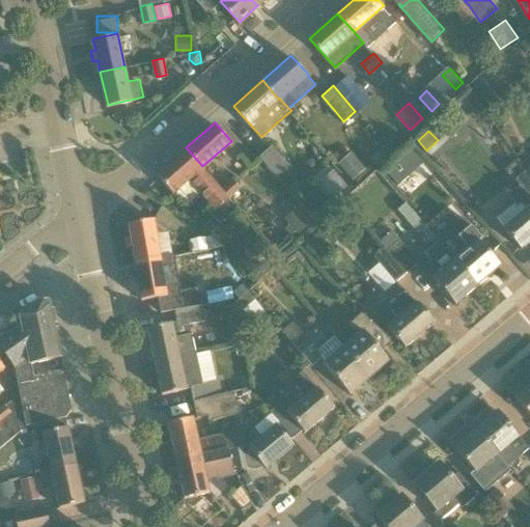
[(290,165),(272,144),(260,155),(279,175),(290,165)]
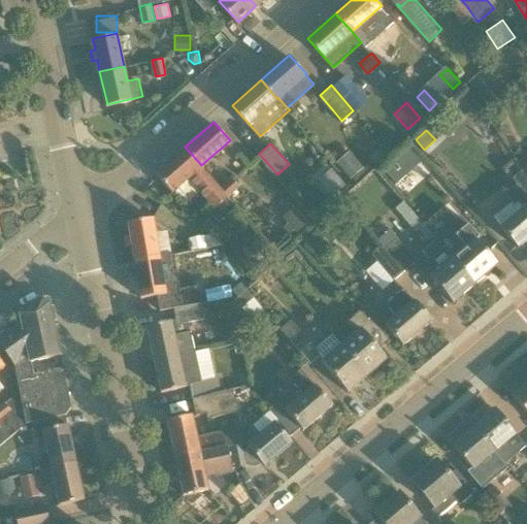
[(201,166),(201,165),(185,146),(156,172),(172,192),(189,177),(215,205),(209,210),(225,228),(242,214),(227,196),(220,187),(201,166)]
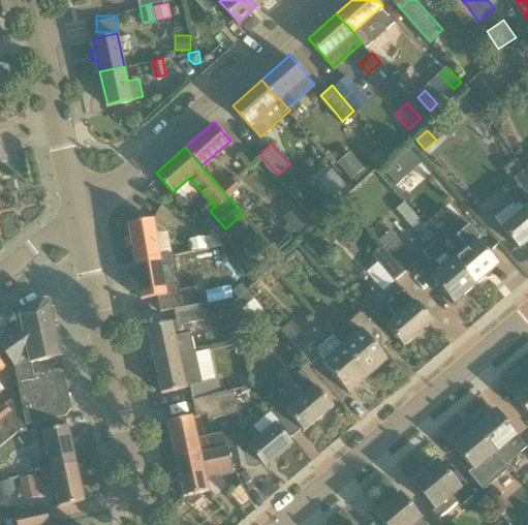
[(336,162),(350,179),(364,166),(350,150),(336,162)]
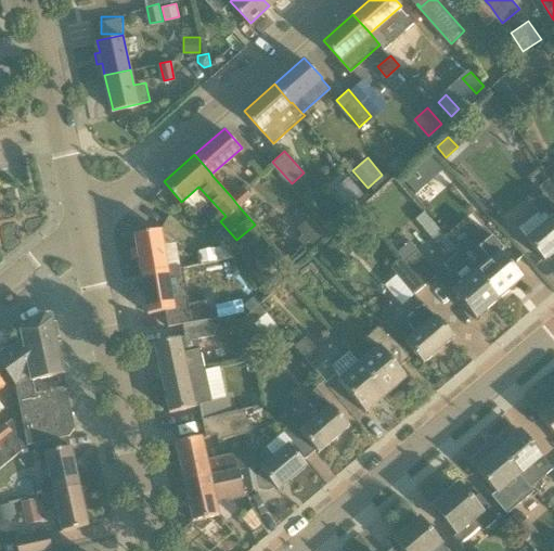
[(416,191),(434,176),(421,162),(403,177),(416,191)]
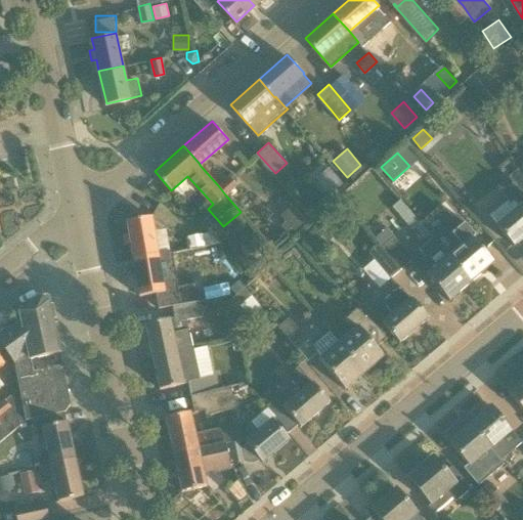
[(367,161),(350,176),(355,181),(373,166),(367,161)]
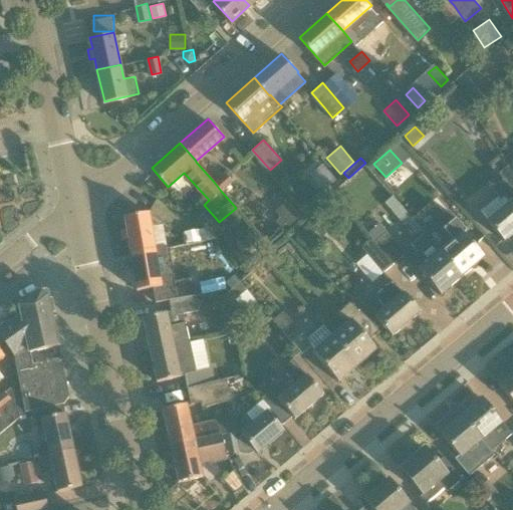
[(512,167),(509,163),(499,172),(503,176),(491,187),(497,195),(481,209),(488,220),(504,239),(512,231),(512,167)]
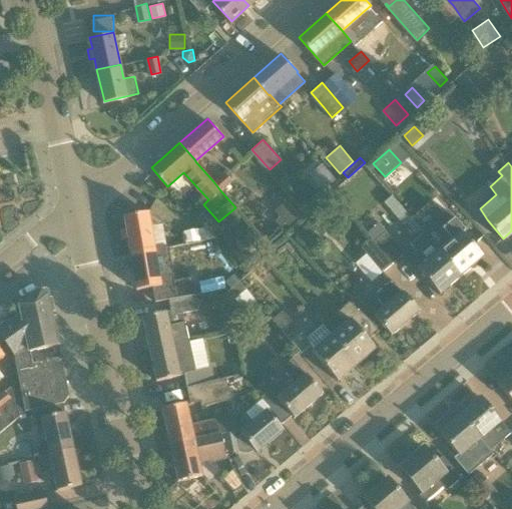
[(213,181),(220,190),(232,179),(225,171),(213,181)]
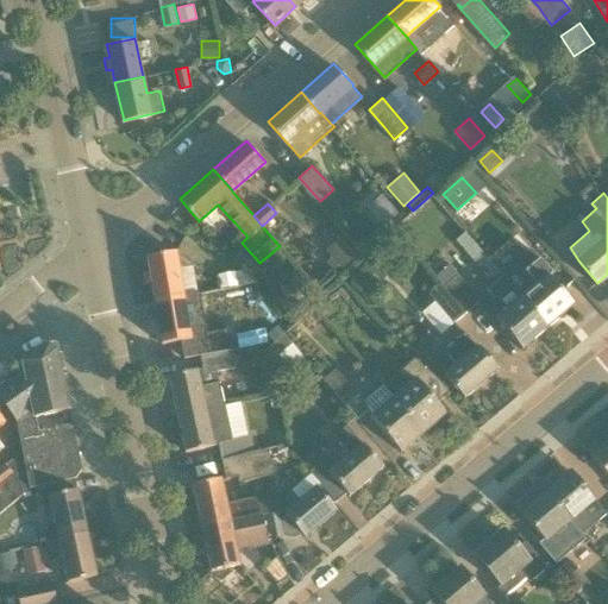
[(467,230),(456,238),(477,263),(480,262),(494,278),(502,271),(488,253),(484,250),(467,230)]
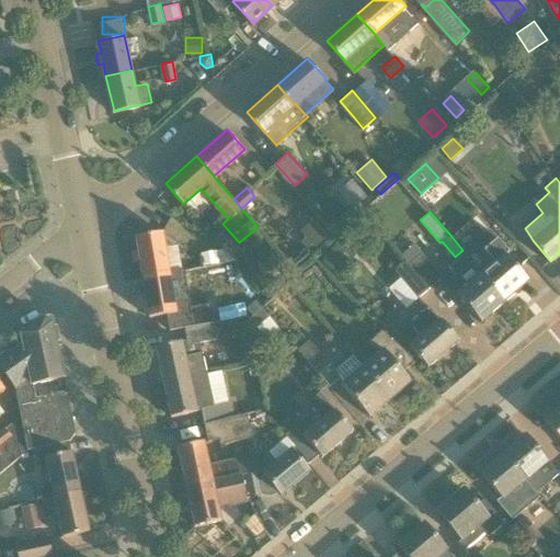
[(329,235),(313,217),(300,229),(306,235),(300,240),(307,248),(312,242),(316,246),(329,235)]
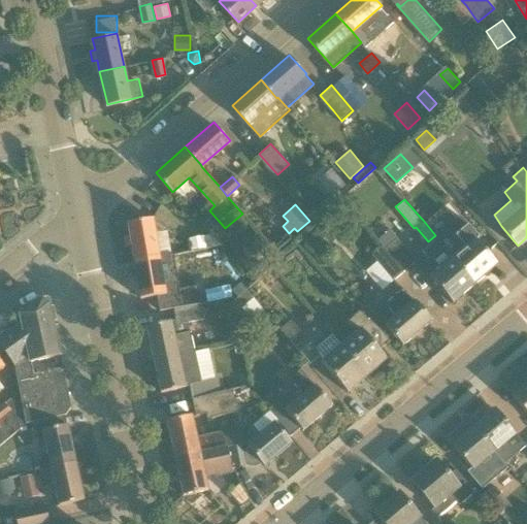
[(437,237),(475,282),(497,263),(476,238),(479,235),(468,223),(460,230),(452,221),(442,229),(427,210),(420,217),(423,220),(435,235),(437,237)]
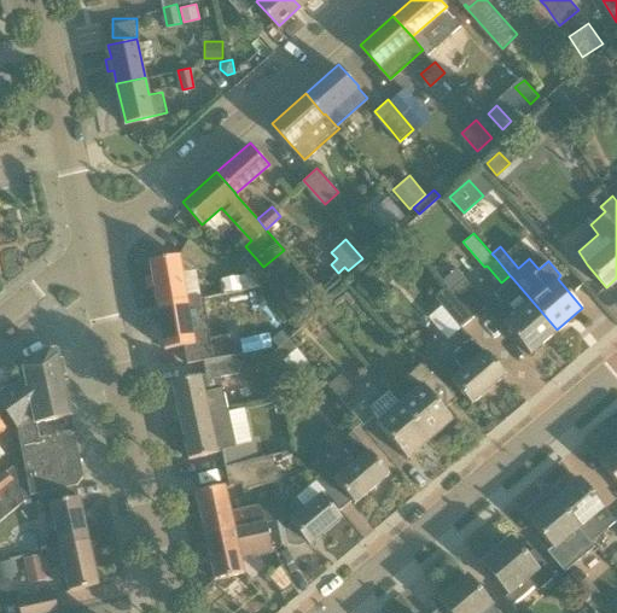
[(386,247),(370,263),(380,275),(397,260),(386,247)]
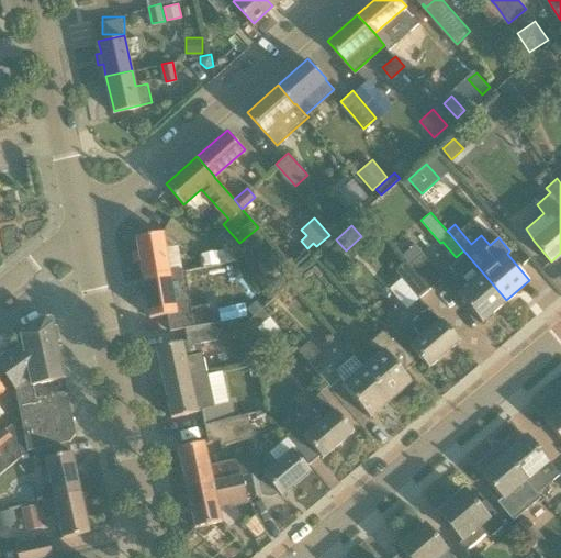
[(141,259),(143,275),(170,270),(164,231),(136,235),(138,249),(133,250),(135,260),(141,259)]
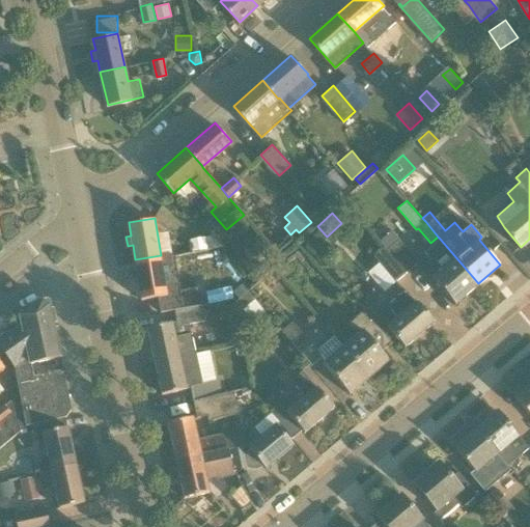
[(381,241),(385,246),(407,271),(419,260),(393,230),(381,241)]
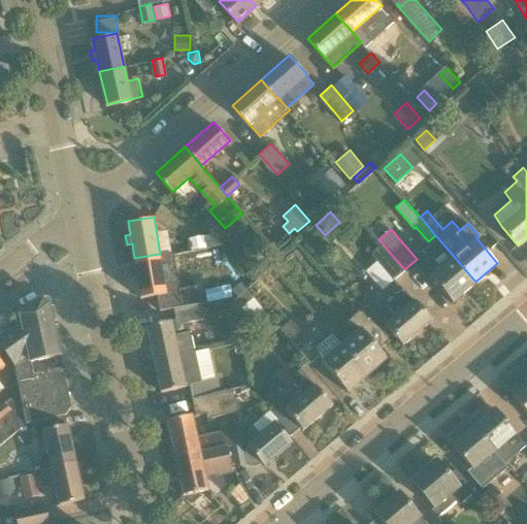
[(188,235),(191,249),(206,247),(203,234),(188,235)]
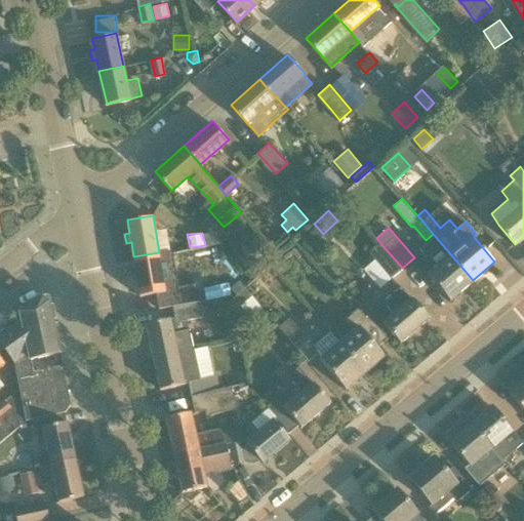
[(427,255),(415,266),(426,277),(429,275),(450,299),(473,280),(435,236),(428,242),(420,248),(427,255)]
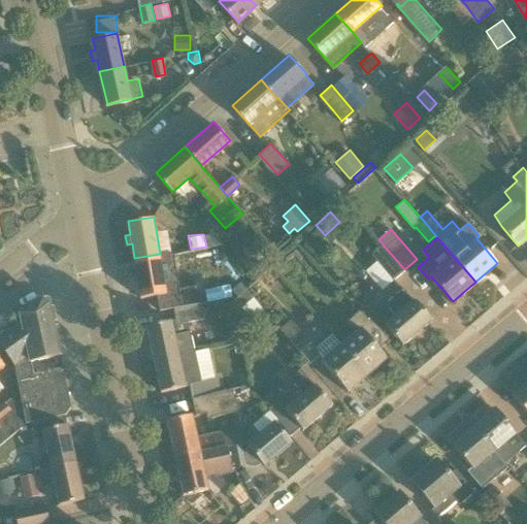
[(266,265),(248,244),(236,255),(255,275),(266,265)]
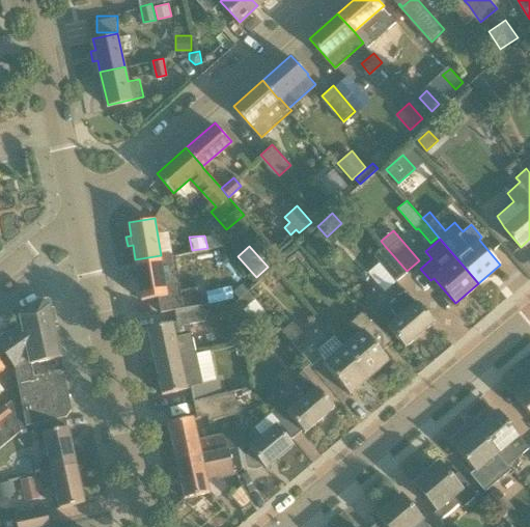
[(395,280),(407,271),(385,246),(374,254),(395,280)]
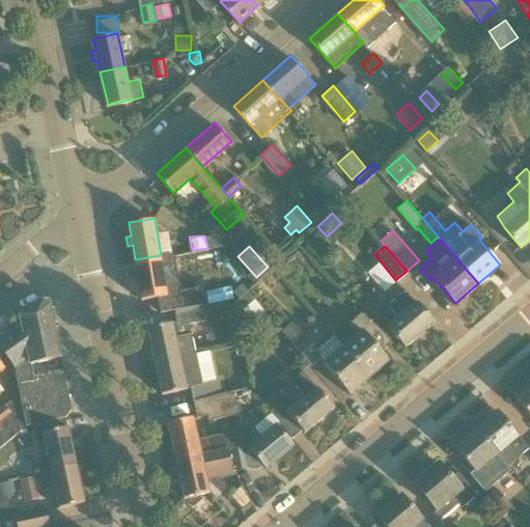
[(305,257),(300,250),(300,249),(296,252),(286,258),(288,261),(298,255),(301,260),(305,257)]
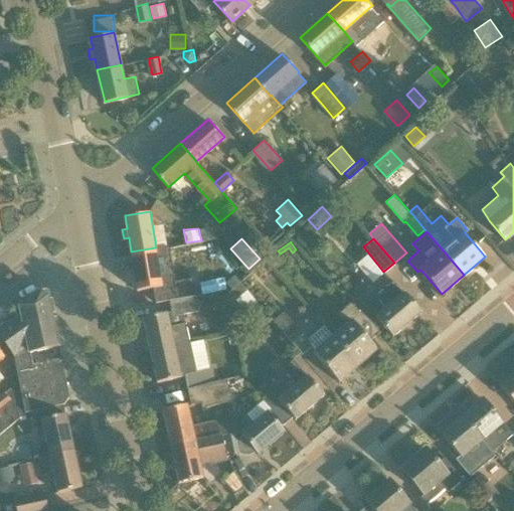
[(156,247),(131,251),(138,289),(153,287),(155,300),(169,298),(196,293),(193,277),(173,281),(167,245),(156,247)]
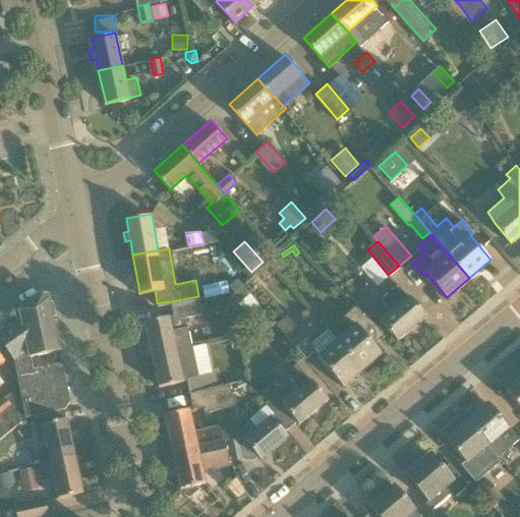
[(237,277),(229,285),(235,291),(243,284),(237,277)]
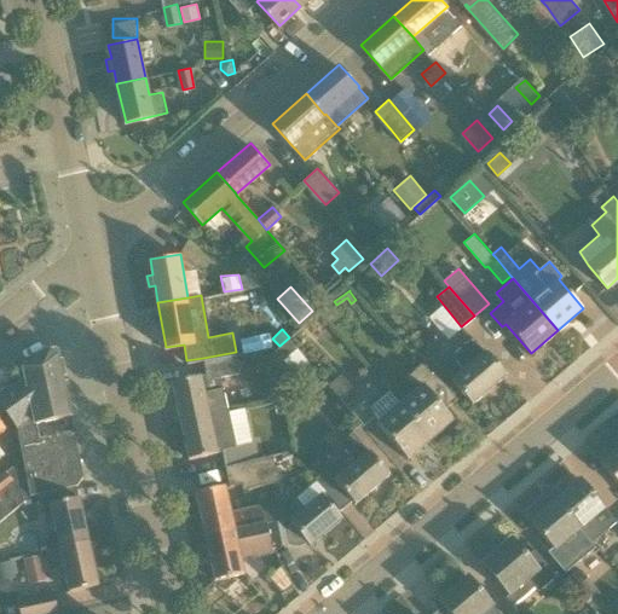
[(486,349),(485,351),(473,337),(452,354),(465,369),(452,378),(472,403),(507,374),(486,349)]
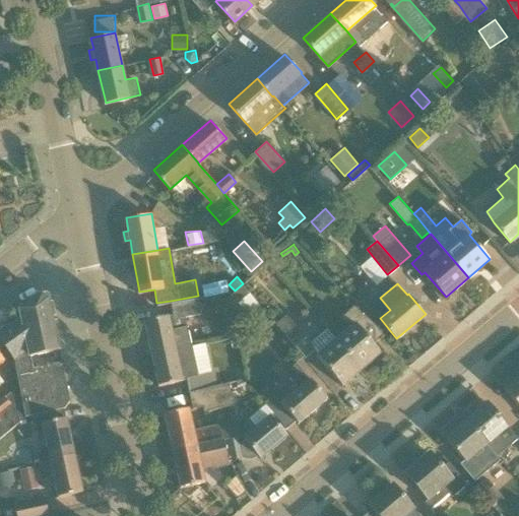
[(260,303),(250,292),(238,301),(249,313),(260,303)]
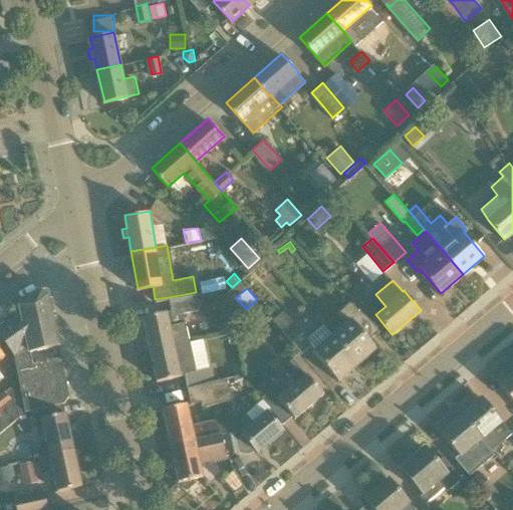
[(69,395),(48,294),(42,289),(19,304),(21,312),(0,326),(0,333),(13,349),(18,367),(20,376),(25,411),(31,409),(64,402),(69,395)]
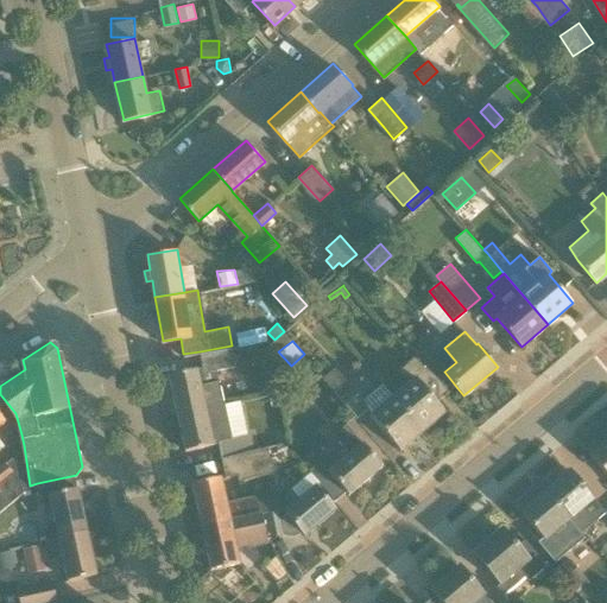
[(200,351),(203,367),(170,374),(178,411),(225,400),(217,368),(235,365),(232,346),(200,351)]
